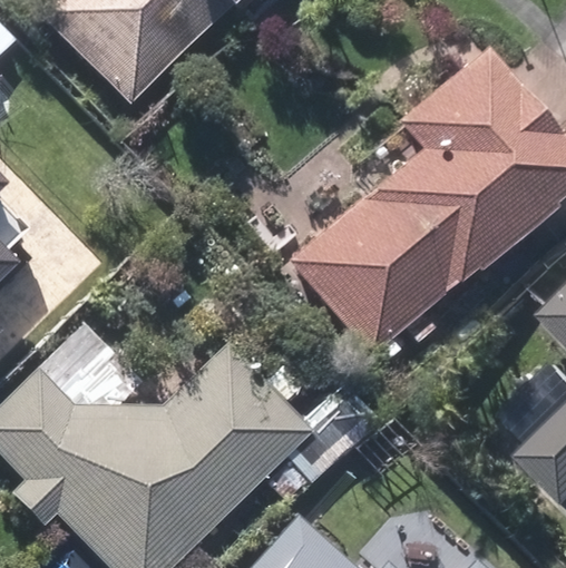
[(47,0),(38,10),(133,103),(232,0),(47,0)]
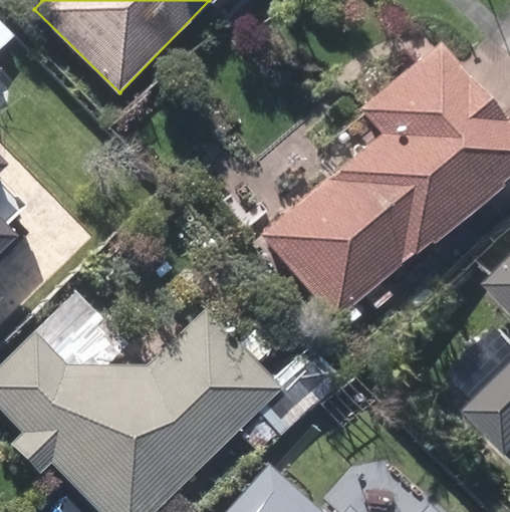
[(0,49),(12,38),(0,25),(0,49)]
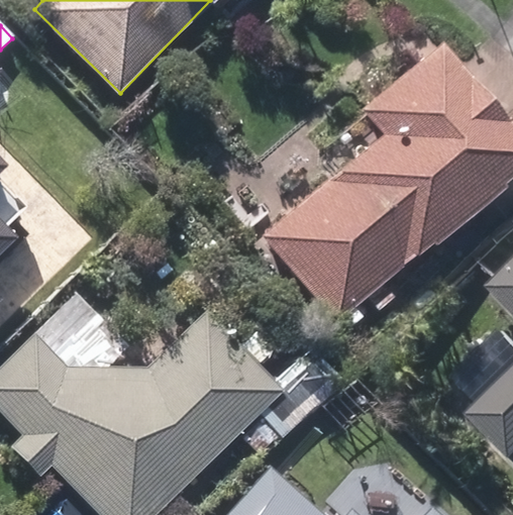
[(263,235),(337,322),(367,297),(380,312),(396,298),(383,283),(512,170),(512,125),(438,40),(360,107),(383,133),(263,235)]
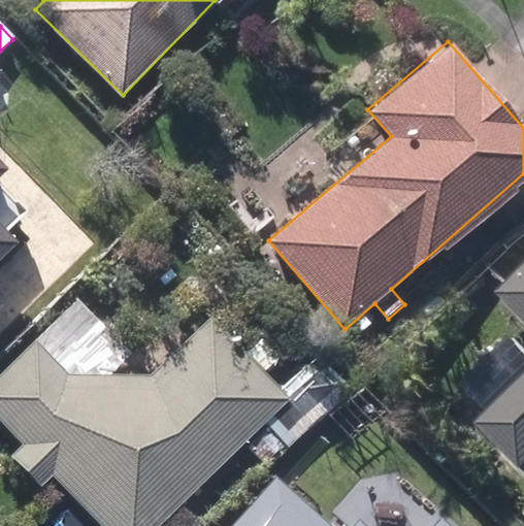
[(0,250),(10,240),(2,231),(23,211),(0,187),(0,167),(0,166),(0,250)]
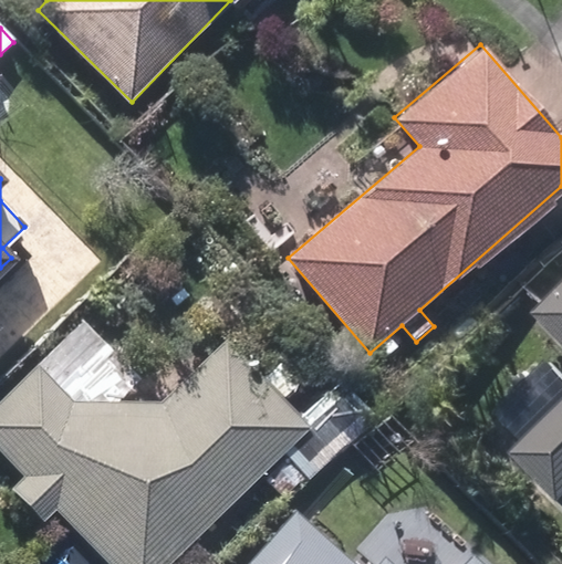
[(561,438),(544,456),(561,473),(561,305),(554,313),(561,321),(561,438)]
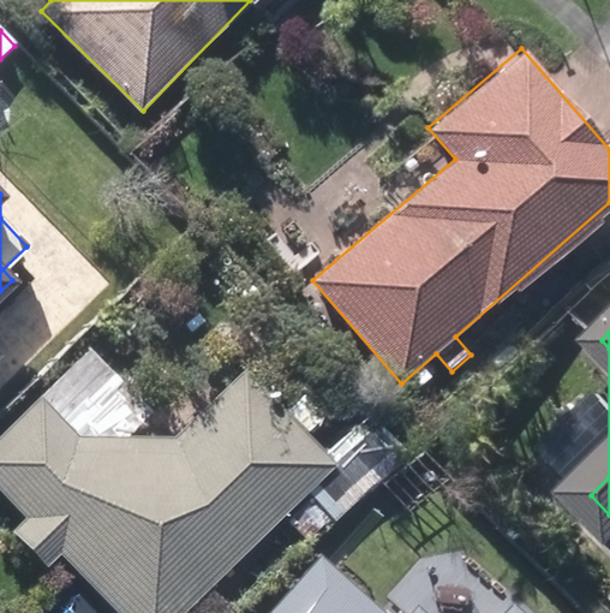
[(63,552),(120,612),(185,612),(285,518),(291,524),(282,530),(299,548),(308,540),(315,547),(407,458),(376,426),(335,464),(249,372),(180,438),(78,435),(41,397),(0,435),(0,486),(31,517),(15,533),(47,566),(63,552)]
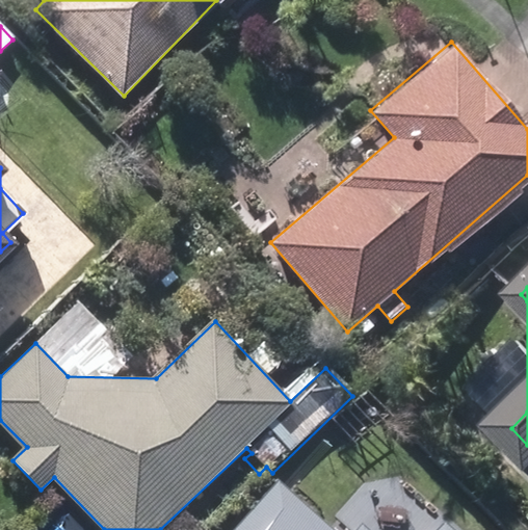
[(455,529),(445,521),(437,529),(368,529),(363,525),(359,529),(332,529),(276,481),(233,529),(455,529)]
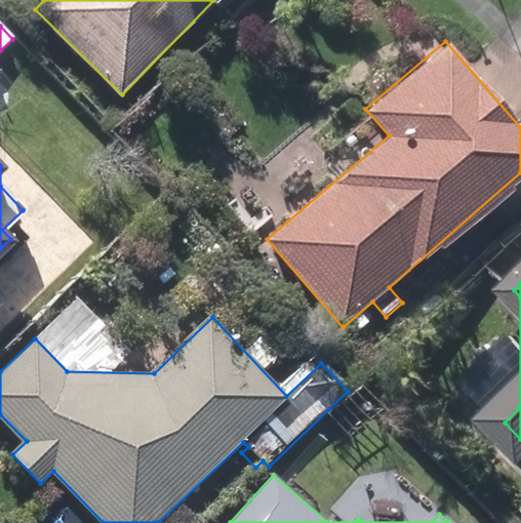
[(412,522),(418,513),(413,498),(398,491),(384,497),(377,511),(381,522),(412,522)]
